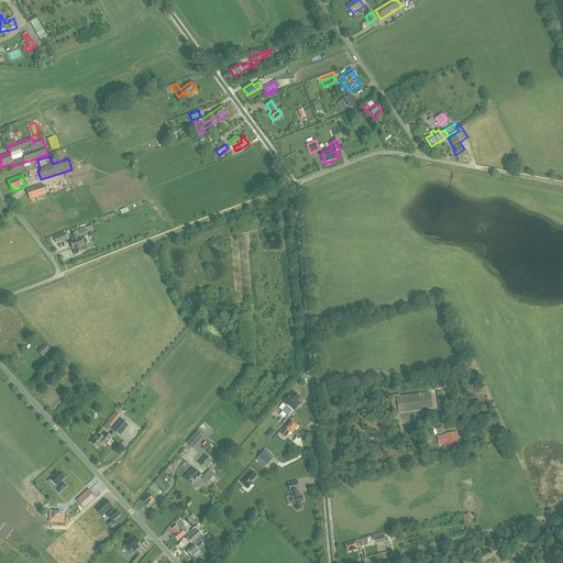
[(45,194),(42,184),(26,189),(30,199),(45,194)]
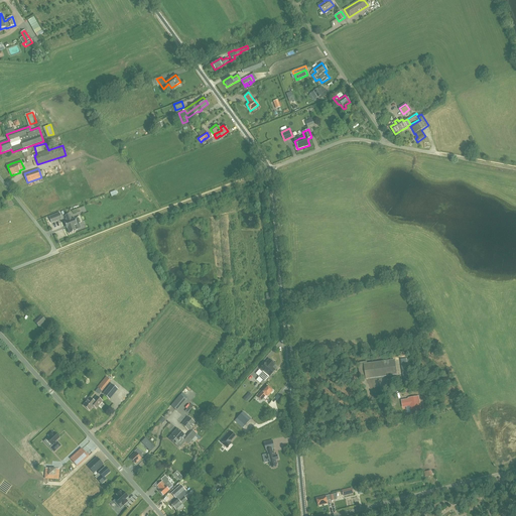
[(48,217),(51,223),(61,219),(59,214),(48,217)]
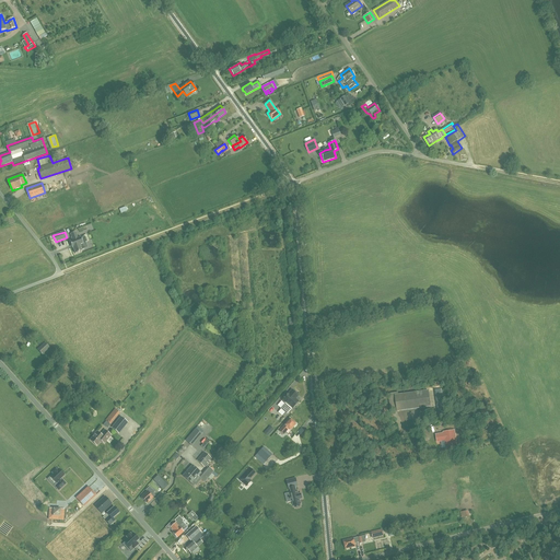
[(82,249),(84,248),(83,244),(83,243),(85,242),(86,242),(84,237),(81,238),(81,237),(78,238),(76,232),(70,234),(72,240),(73,241),(70,242),(72,248),(73,248),(76,254),(82,252),(81,249),(82,249)]
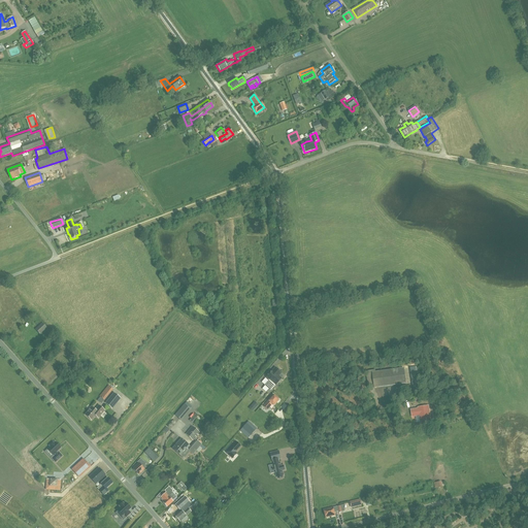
[(46,328),(42,323),(35,330),(39,334),(46,328)]
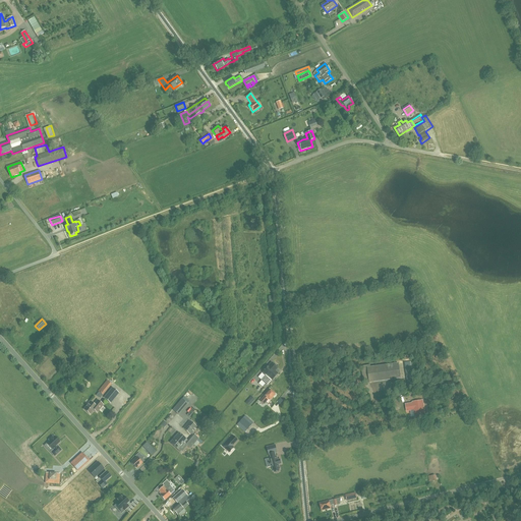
[(273,371),(275,371),(275,369),(277,367),(272,363),(269,366),(269,365),(263,372),(265,374),(265,375),(268,375),(269,377),(273,371)]
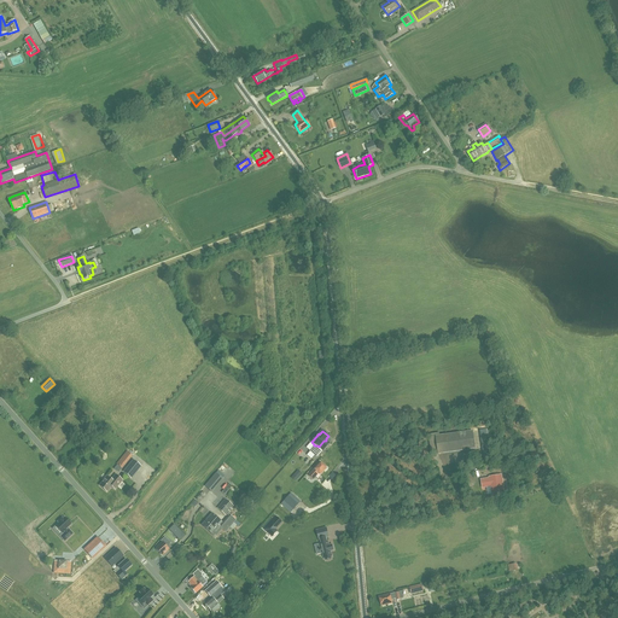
[(439,454),(474,449),(472,431),(437,437),(439,454)]
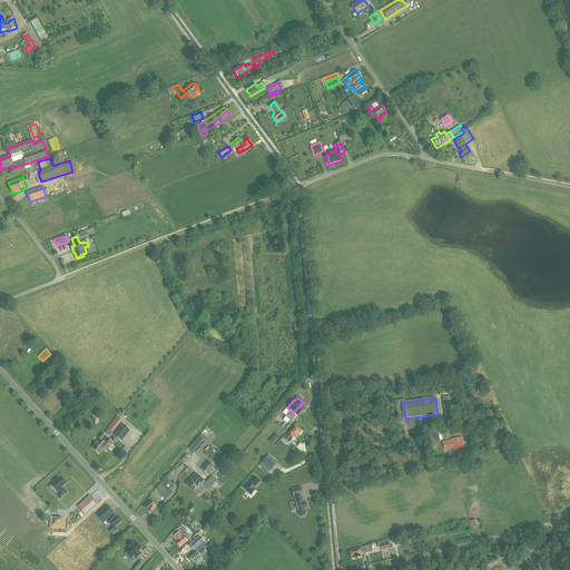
[(453,422),(451,404),(443,405),(445,423),(453,422)]
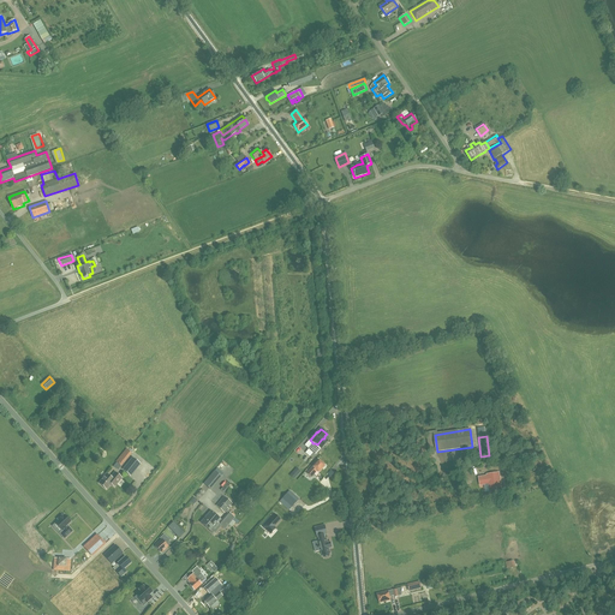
[(316,443),(312,443),(309,449),(315,455),(321,449),(328,441),(324,439),(322,439),(317,445),(316,443)]
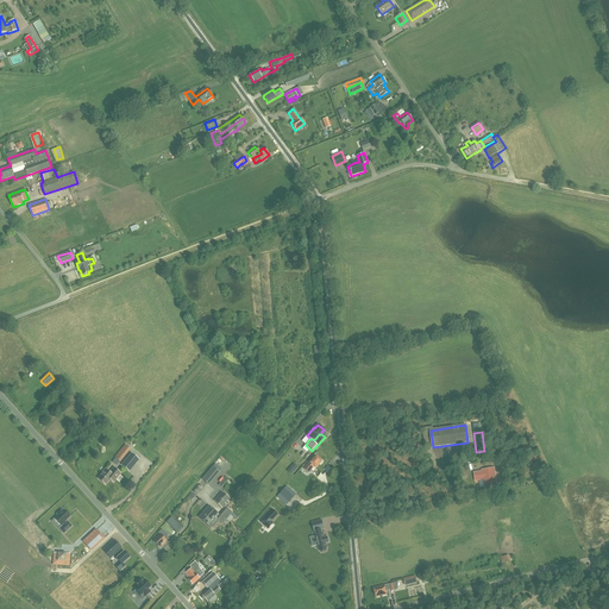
[(130,450),(125,445),(115,458),(120,462),(130,450)]
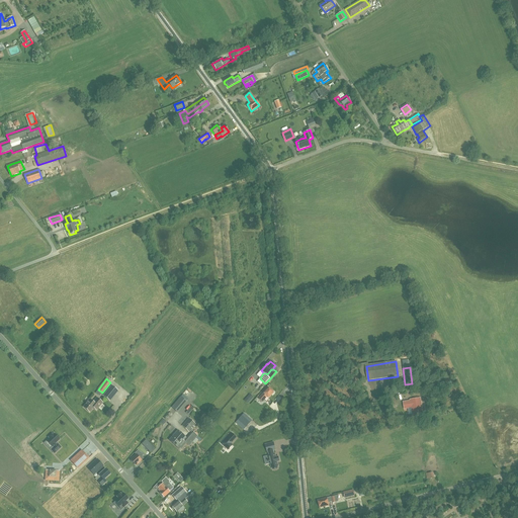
[(118,392),(111,385),(103,396),(110,401),(118,392)]
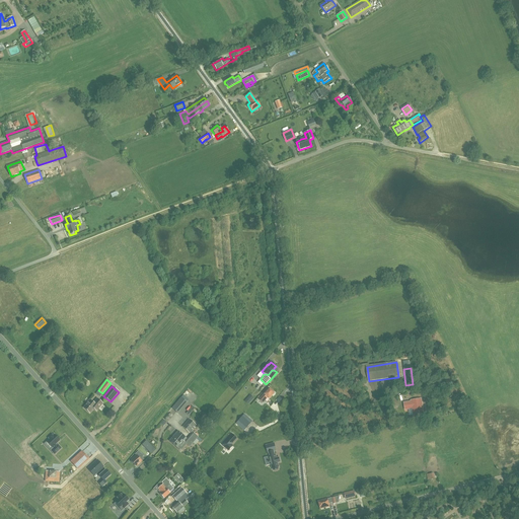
[(269,398),(274,393),(269,388),(258,399),(263,402),(268,397),(269,398)]
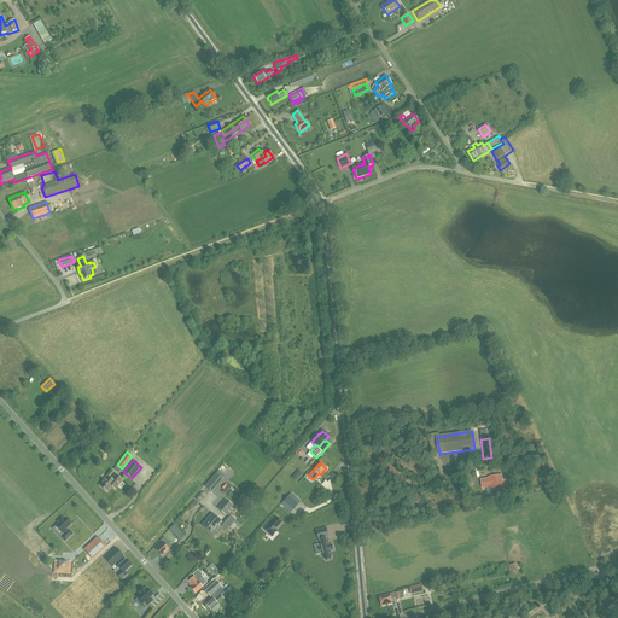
[(222,479),(215,473),(204,487),(211,493),(222,479)]
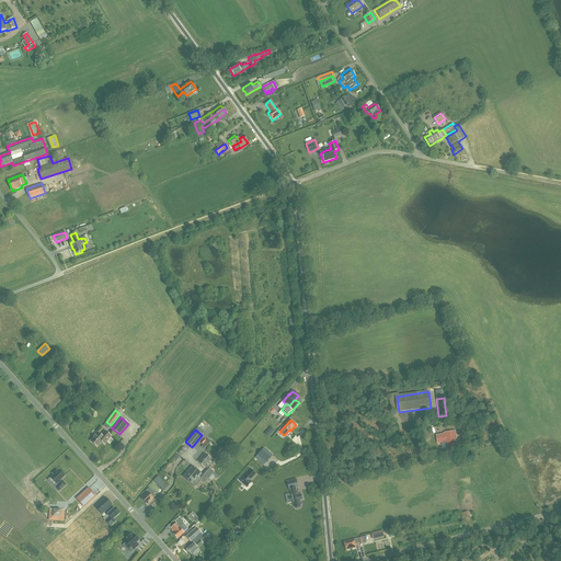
[(104,444),(111,436),(105,431),(101,436),(96,433),(94,436),(91,442),(96,446),(101,442),(104,444)]
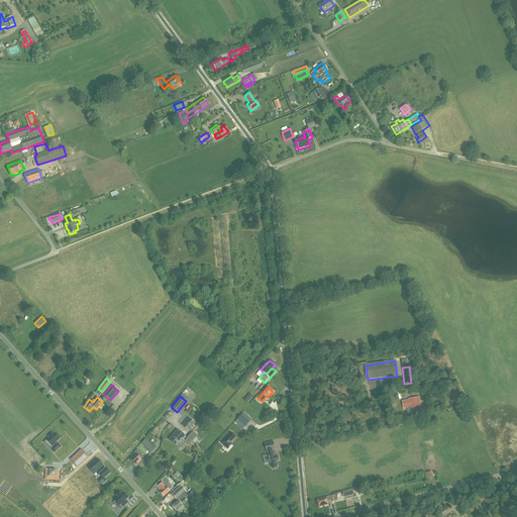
[(412,414),(422,413),(419,398),(412,399),(412,400),(403,402),(404,408),(411,407),(412,414)]
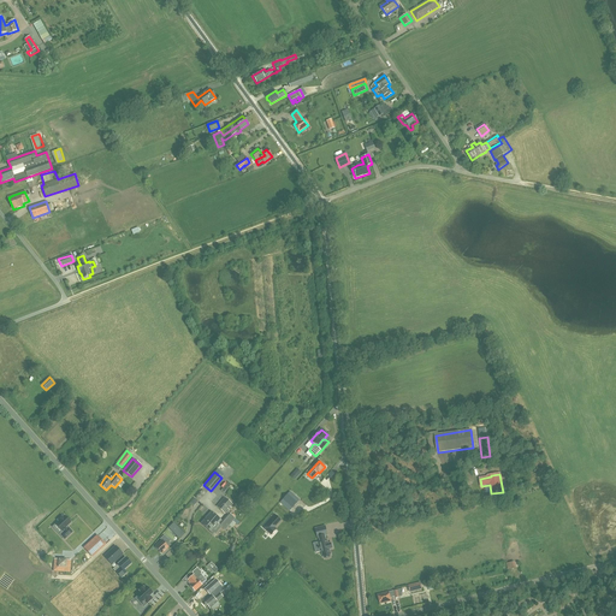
[(290,492),(283,499),(292,508),(300,501),(290,492)]
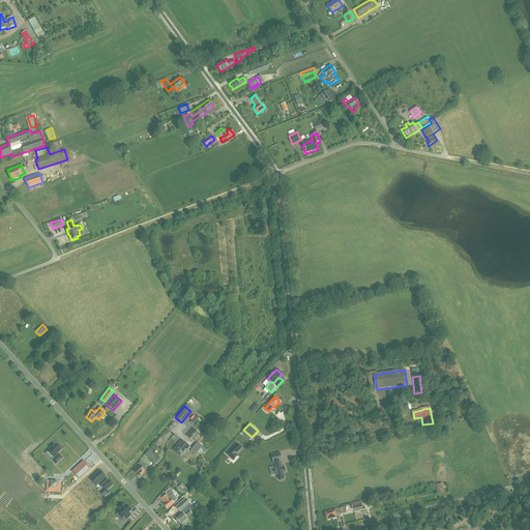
[(195,441),(196,440),(200,434),(193,429),(186,436),(194,442),(195,441)]
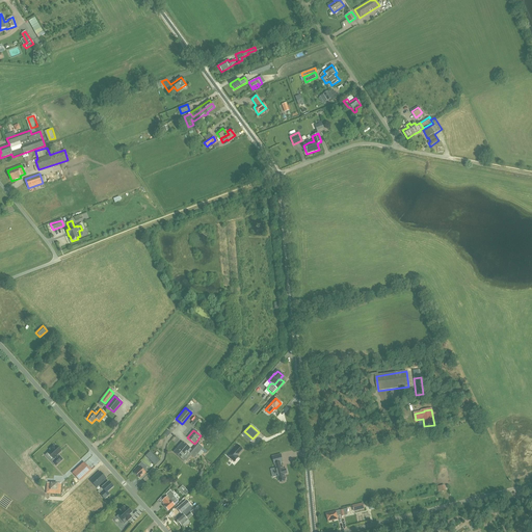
[(56,443),(55,442),(52,445),(53,446),(50,449),(55,454),(57,455),(54,458),(57,461),(64,455),(61,452),(60,453),(58,451),(63,447),(58,442),(56,443)]
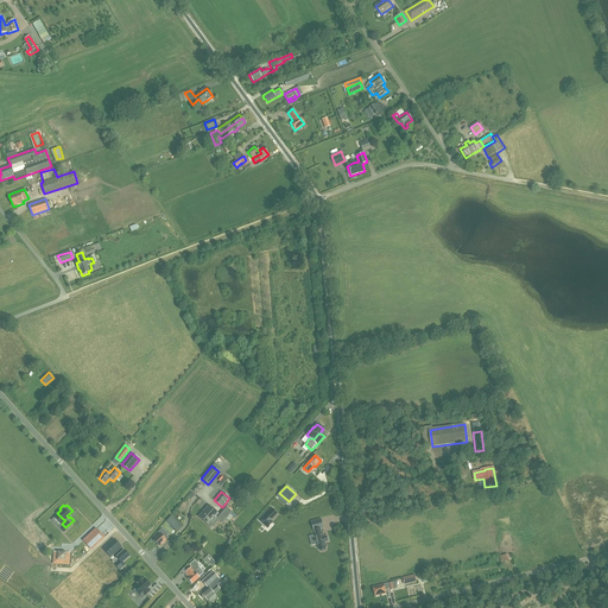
[(208,525),(219,513),(209,505),(198,517),(208,525)]
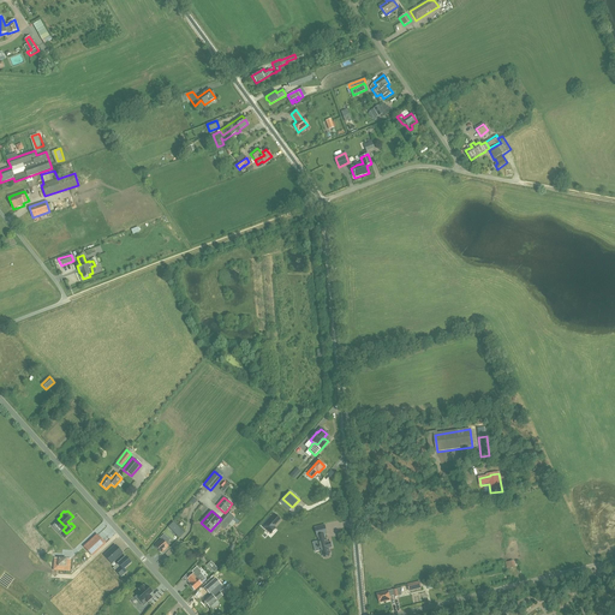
[(274,514),(263,526),(270,533),(275,529),(274,526),(280,520),(274,514)]
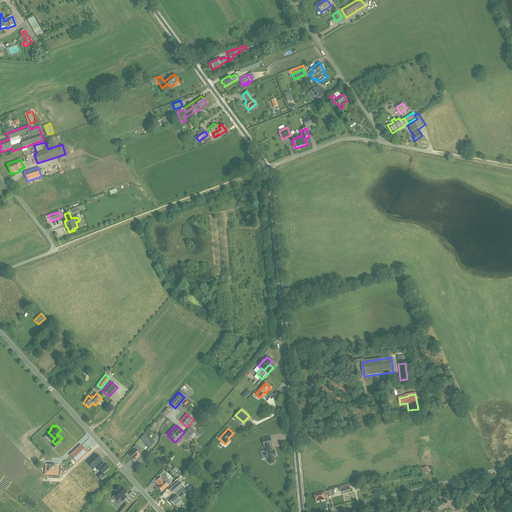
[(140,439),(146,445),(151,441),(144,434),(140,439)]
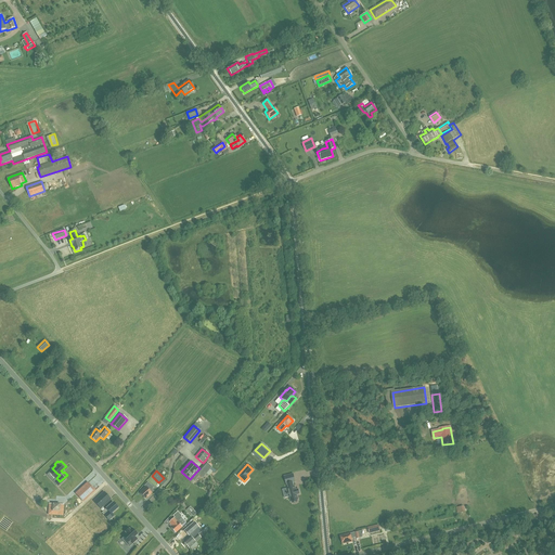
[(293,503),(297,502),(297,500),(298,500),(297,495),(299,494),(298,490),(296,490),(295,487),(294,487),(293,482),(289,483),(287,476),(284,477),(286,485),(287,483),(288,488),(287,488),(288,492),(287,492),(288,497),(289,497),(291,502),(292,501),(293,503)]
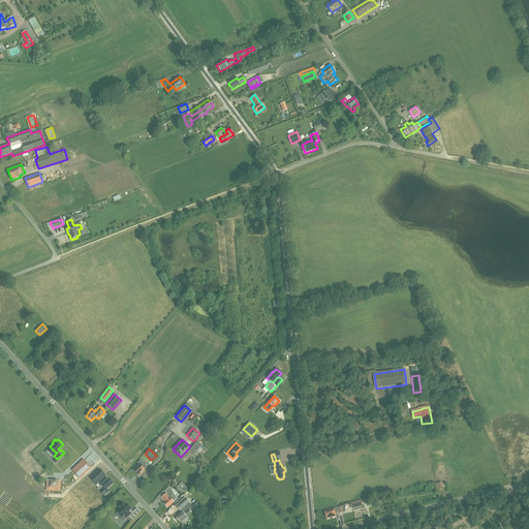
[(91,467),(84,460),(72,470),(80,478),(91,467)]
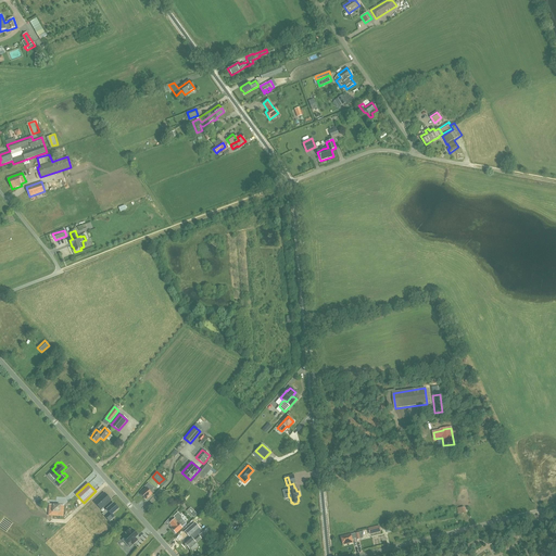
[(150,492),(153,489),(151,485),(149,483),(144,487),(147,488),(140,494),(146,500),(152,494),(150,492)]
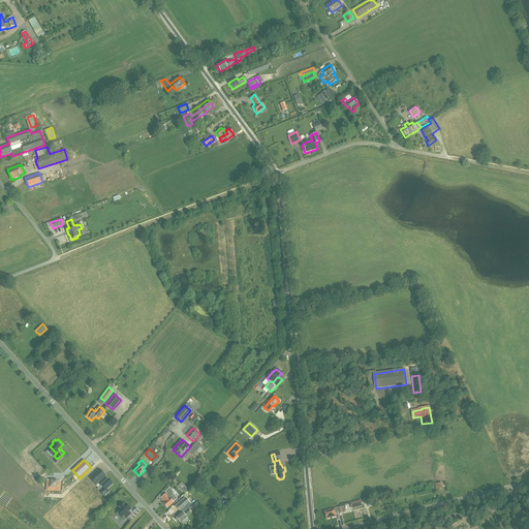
[(105,476),(99,469),(90,478),(96,485),(105,476)]
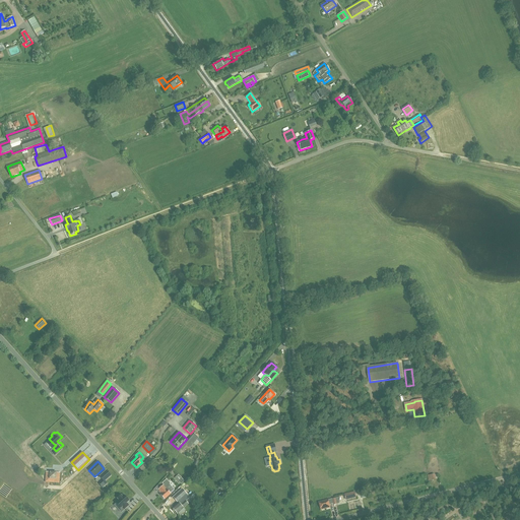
[(105,481),(111,476),(106,470),(100,476),(100,477),(95,480),(103,488),(107,483),(105,481)]
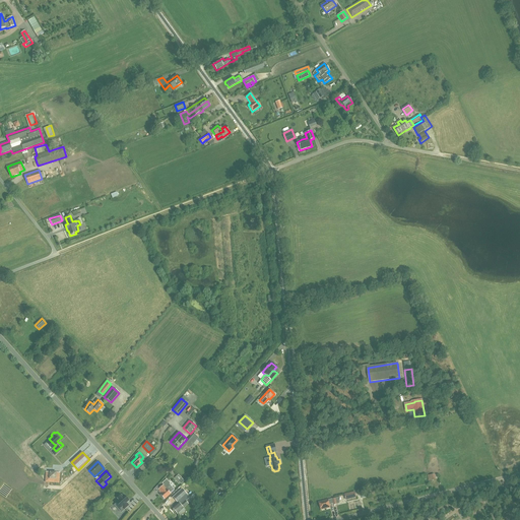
[(171,492),(174,490),(169,484),(165,488),(163,485),(158,490),(161,494),(159,495),(165,500),(171,494),(169,492),(170,491),(171,492)]
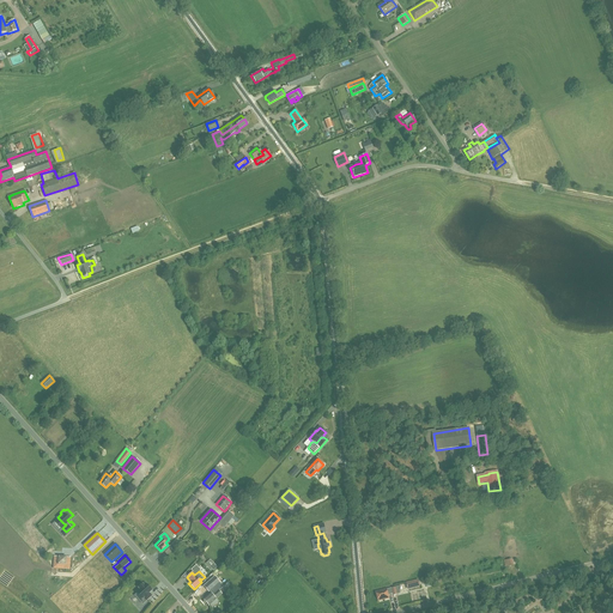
[(208,582),(204,587),(208,592),(210,590),(219,582),(214,577),(208,582)]
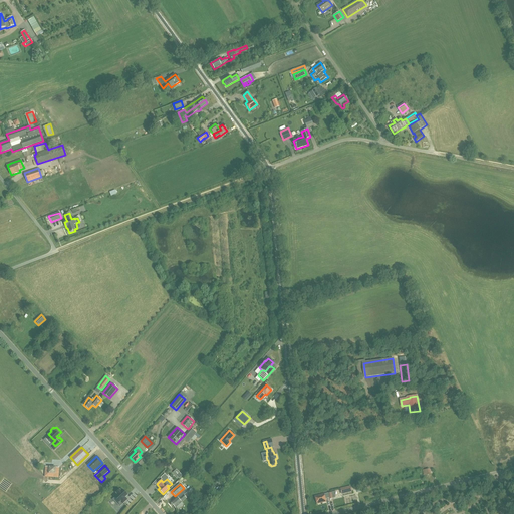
[(177,497),(171,502),(171,503),(171,504),(172,505),(173,505),(175,508),(181,502),(186,498),(182,494),(186,491),(184,488),(176,495),(178,497),(177,497)]
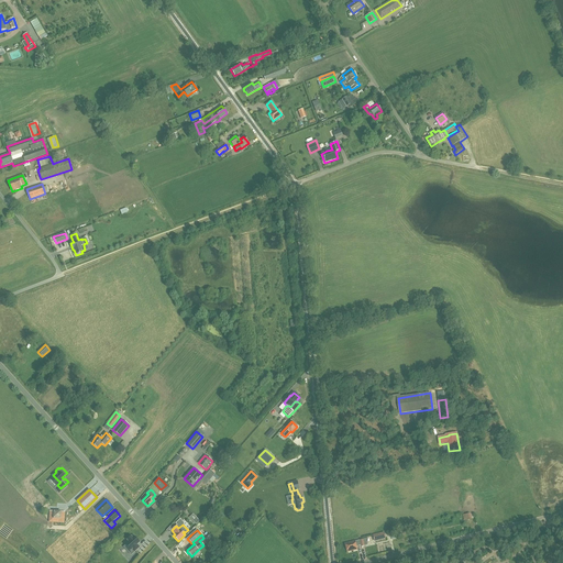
[(128,551),(130,550),(132,549),(134,551),(140,547),(136,544),(138,543),(139,543),(140,542),(138,541),(133,536),(132,538),(131,536),(127,540),(128,541),(124,544),(125,545),(124,547),(128,551)]
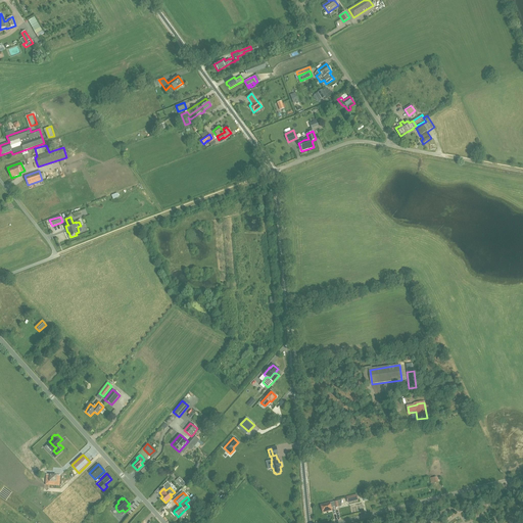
[(336,508),(339,507),(337,501),(321,505),(323,513),(332,511),(332,508),(336,507),(336,508)]
